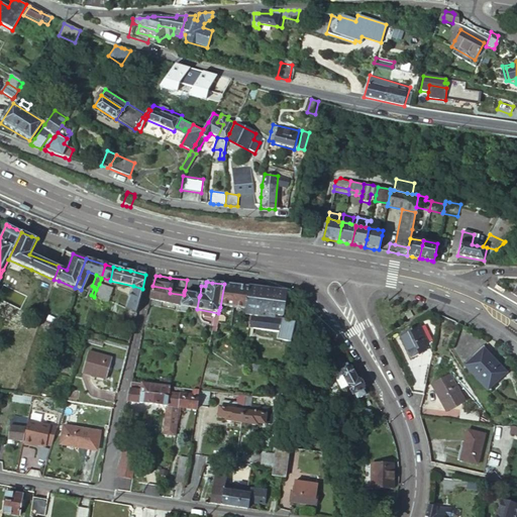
[(110,288),(99,284),(96,290),(94,297),(105,301),(110,288)]
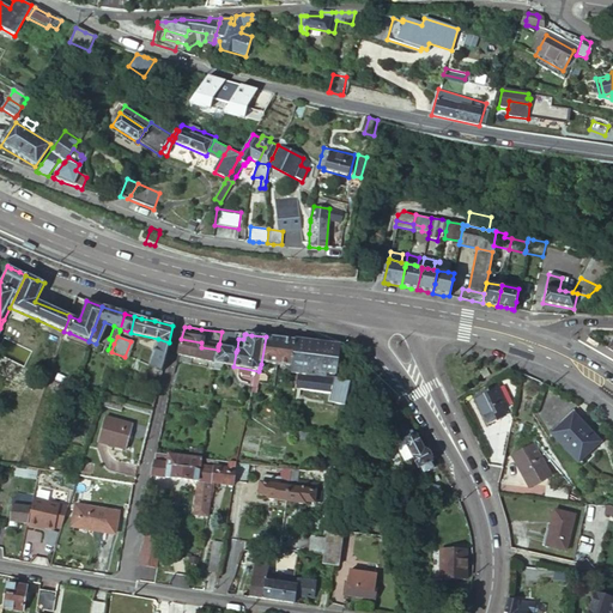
[(281,339),(266,337),(261,364),(277,365),(281,339)]
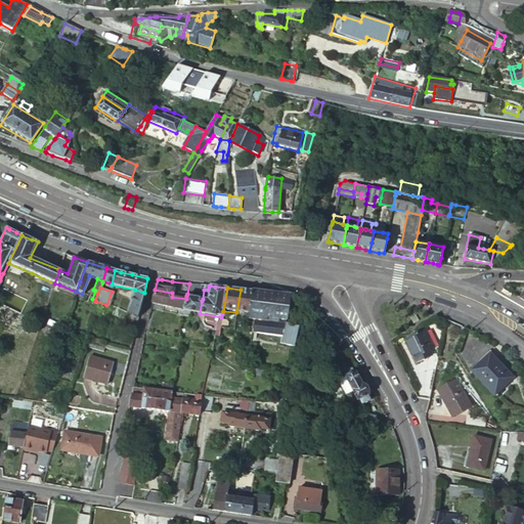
[(144,293),(135,290),(126,313),(137,318),(138,314),(142,300),(144,293)]
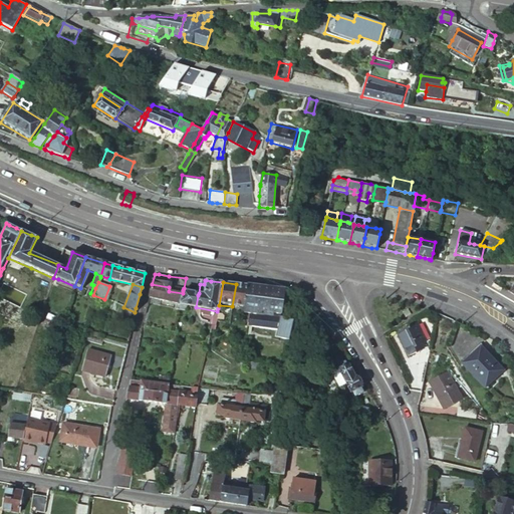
[(149,298),(180,304),(182,298),(183,293),(169,291),(169,287),(152,284),(151,291),(149,298)]
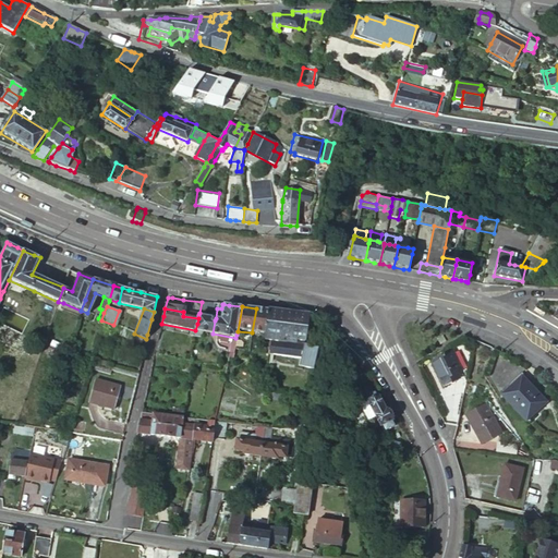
[(266,329),(269,310),(256,308),(252,332),(265,335),(266,329)]
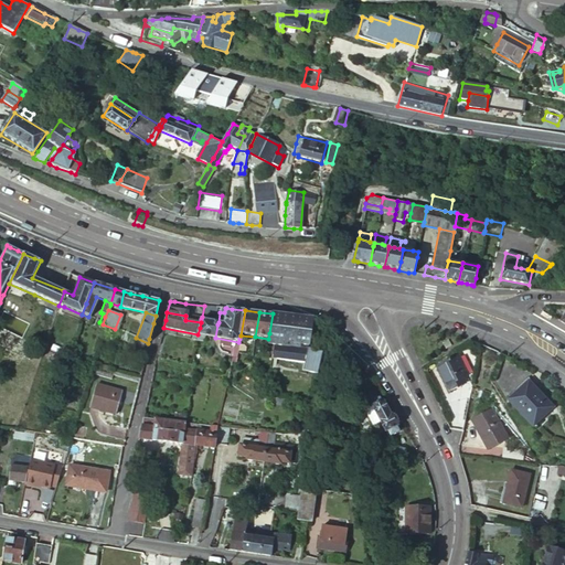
[(310,345),(313,318),(305,317),(289,316),(273,313),(269,333),(275,334),(273,344),(272,358),(283,360),(285,347),(286,342),(310,345)]
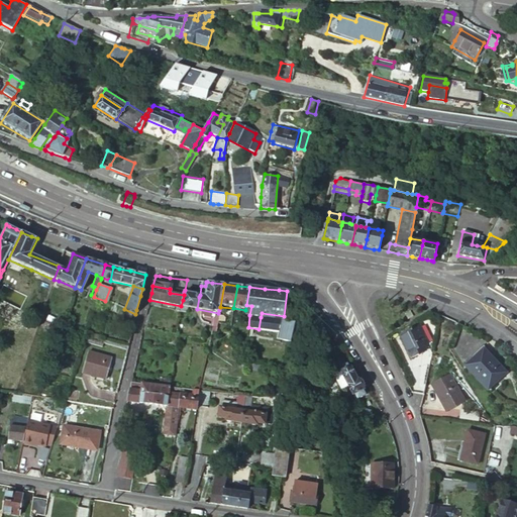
[(183,300),(181,306),(188,307),(191,293),(188,293),(184,292),(184,295),(183,300)]
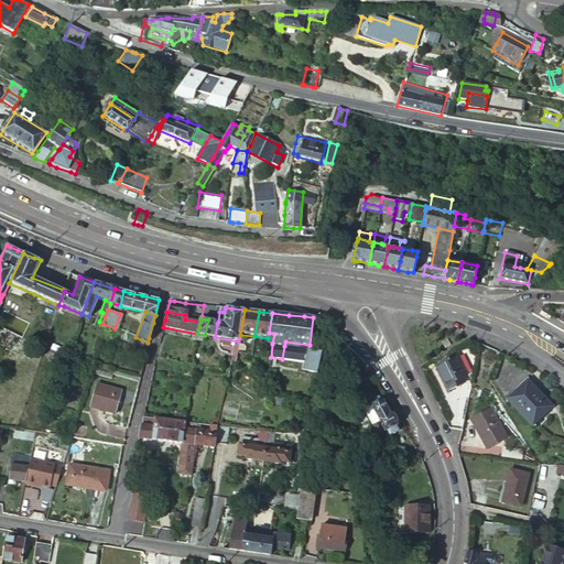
[(210,336),(215,337),(217,324),(218,322),(208,320),(205,335),(210,336)]
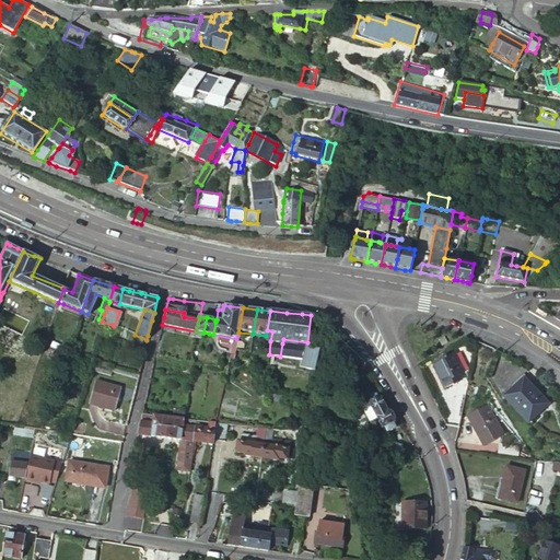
[(213,335),(212,337),(212,339),(218,349),(229,354),(228,358),(233,360),(234,352),(236,339),(213,335)]
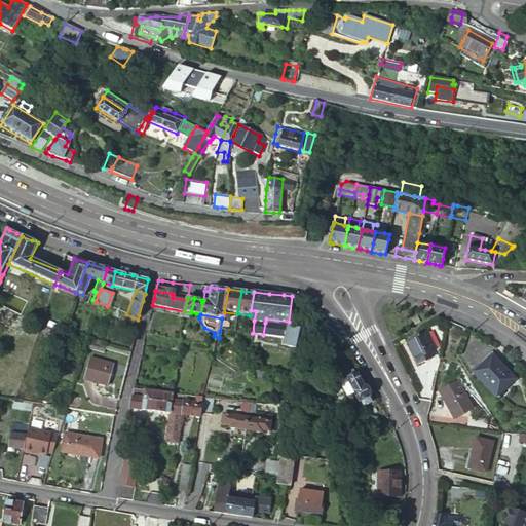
[(265,323),(263,335),(283,338),(285,325),(265,323)]
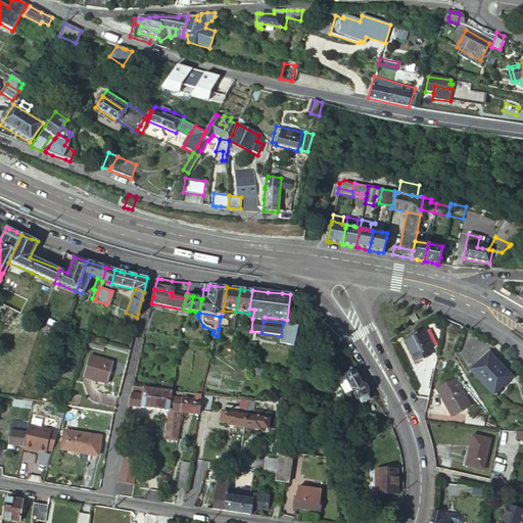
[(298,326),(286,324),(283,323),(281,336),(279,343),(293,345),(298,326)]
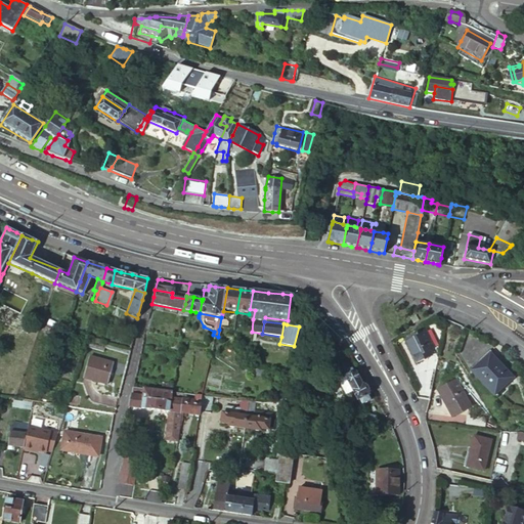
[(433,350),(424,332),(404,342),(416,364),(431,356),(429,352),(433,350)]
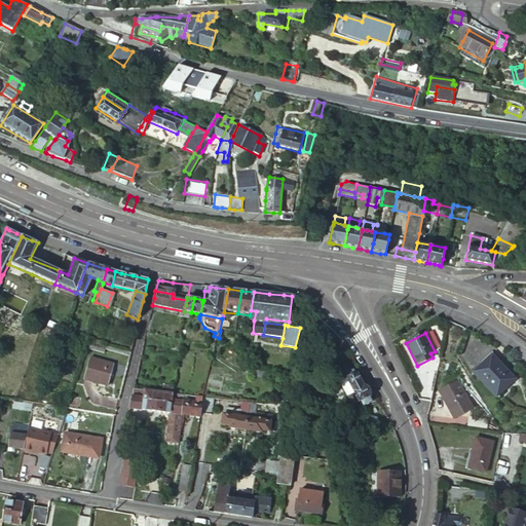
[(494,395),(514,378),(491,353),(473,370),(494,395)]
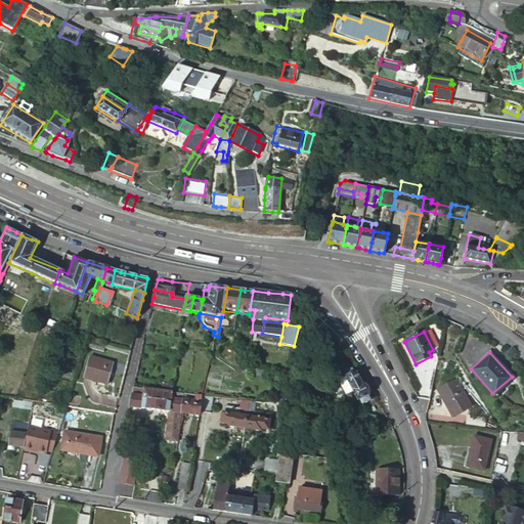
[(112,362),(88,356),(82,377),(105,384),(112,362)]
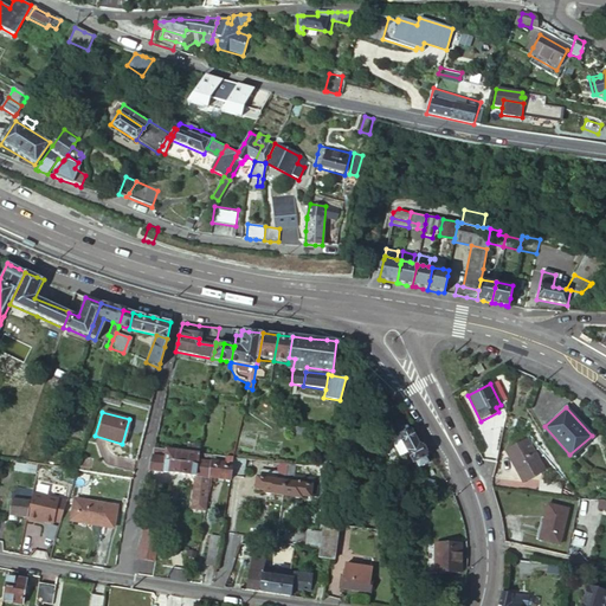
[(419,445),(411,430),(408,430),(406,426),(405,426),(399,430),(399,431),(400,433),(399,436),(404,446),(400,447),(404,453),(407,452),(413,463),(416,462),(418,468),(429,463),(425,457),(426,456),(420,445),(419,445)]
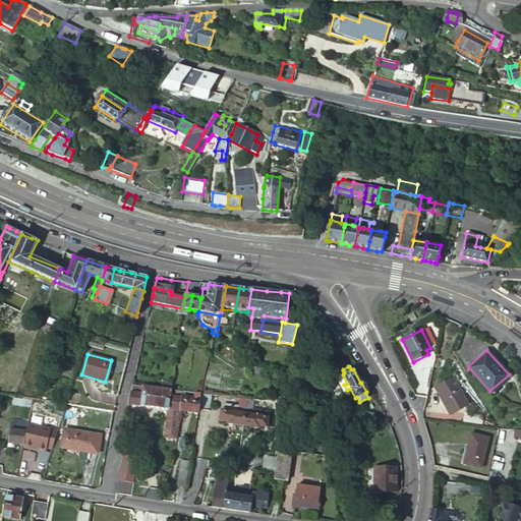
[(463,407),(448,380),(433,388),(449,415),(463,407)]
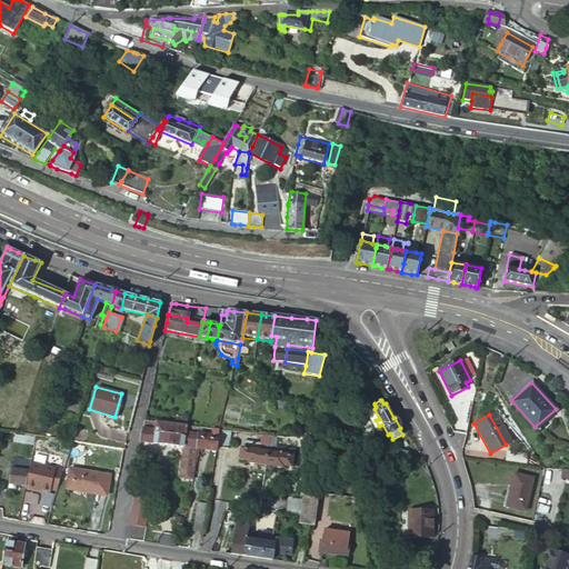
[(219,429),(145,419),(139,441),(182,447),(178,478),(192,479),(198,449),(216,451),(216,448),(219,429)]
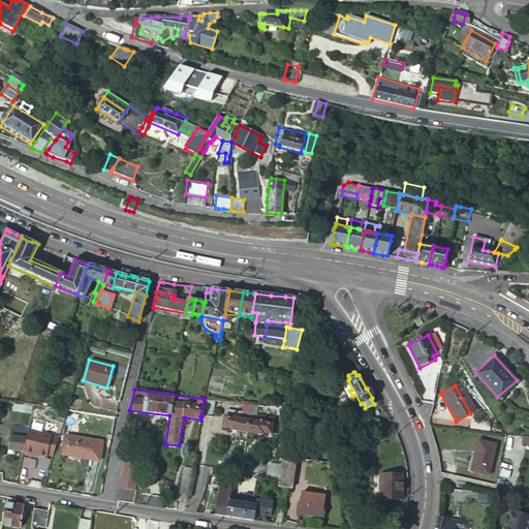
[(214,401),(204,399),(200,416),(212,417),(214,401)]
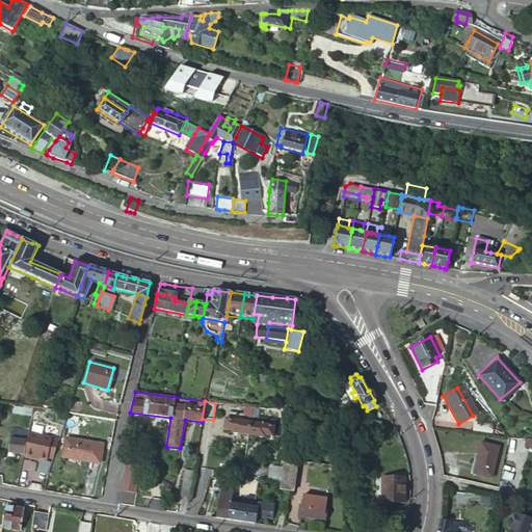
[(251,406),(244,405),(241,422),(249,423),(251,406)]
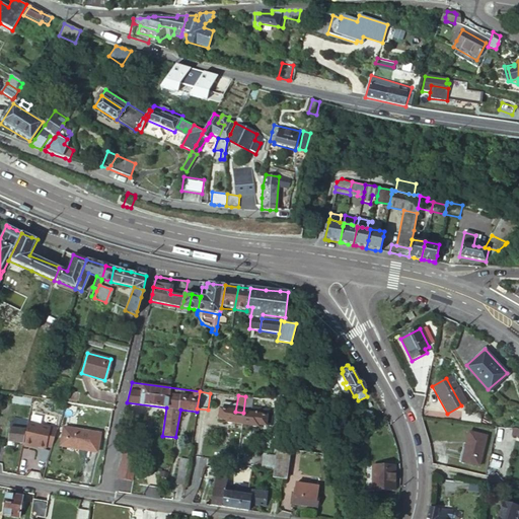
[(251,397),(245,396),(243,413),(251,413),(251,406),(252,397),(251,397)]
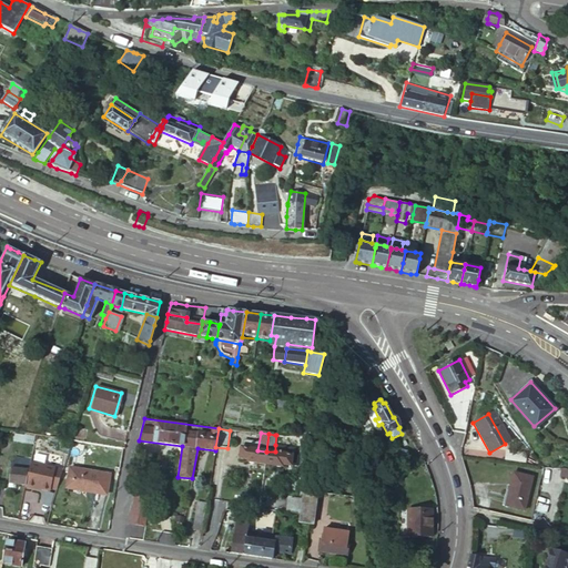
[(275,452),(292,455),(297,455),(295,447),(275,445),(275,452)]
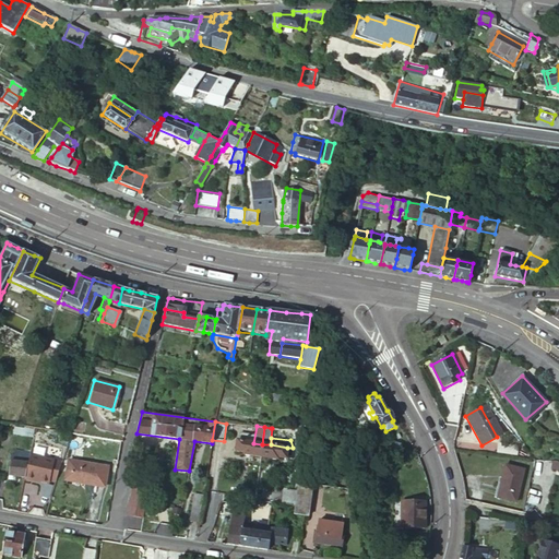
[(262,444),(253,443),(237,441),(235,451),(244,452),(244,454),(260,456),(262,444)]
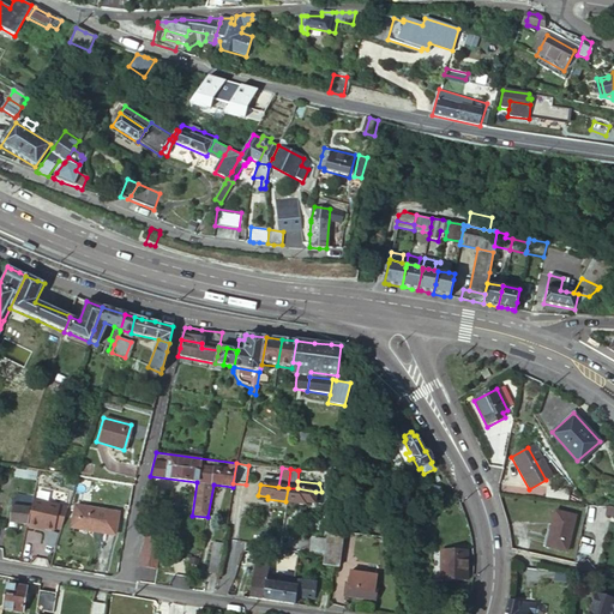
[(445,487),(429,485),(427,495),(444,498),(445,487)]
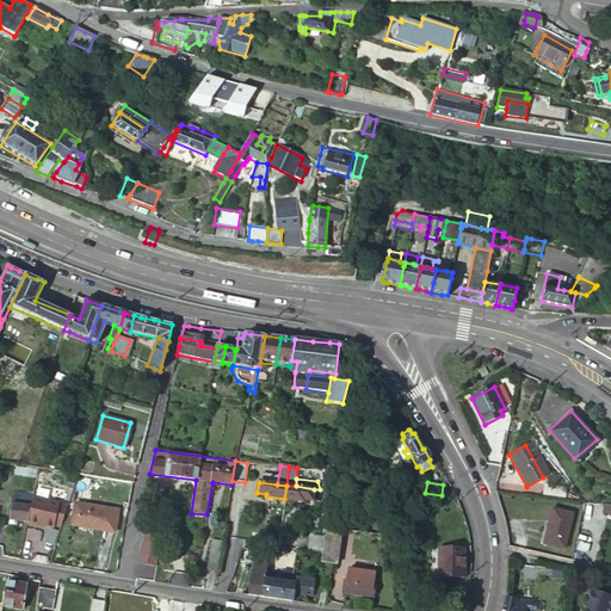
[(566,487),(544,483),(543,494),(565,498),(566,487)]
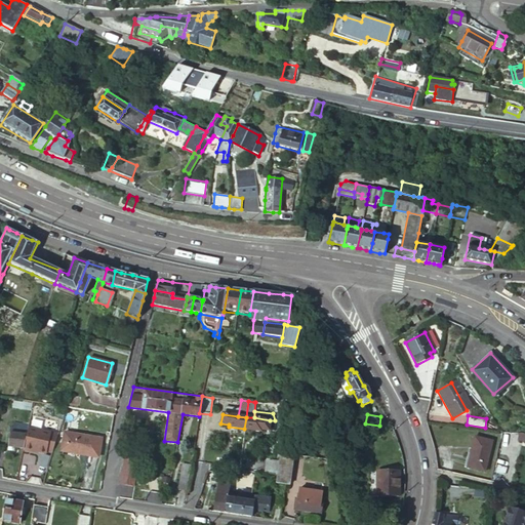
[(270,420),(254,417),(246,417),(244,429),(260,431),(260,430),(268,430),(270,420)]
